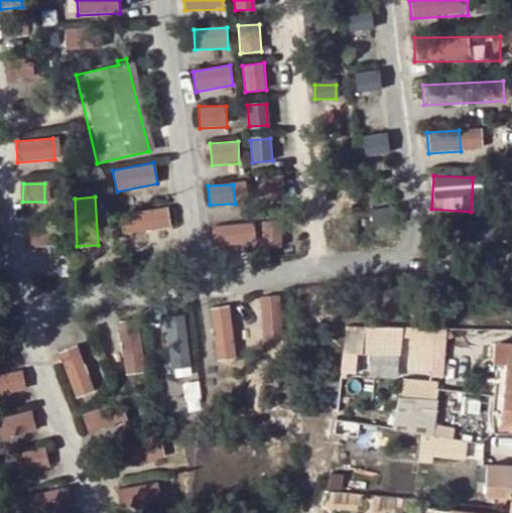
[(170,230),(168,209),(120,213),(121,234),(170,230)]
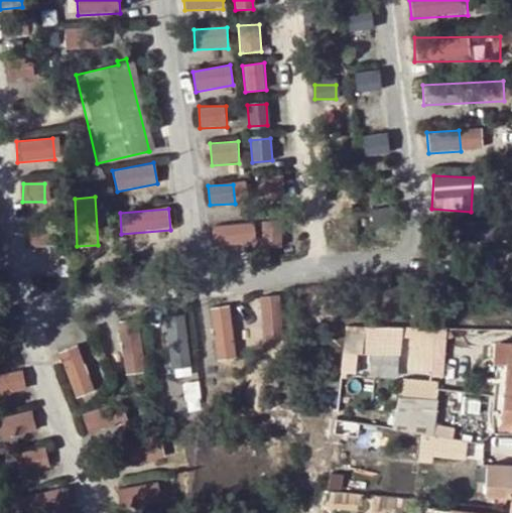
[(263,220),(261,249),(280,250),(282,222),(263,220)]
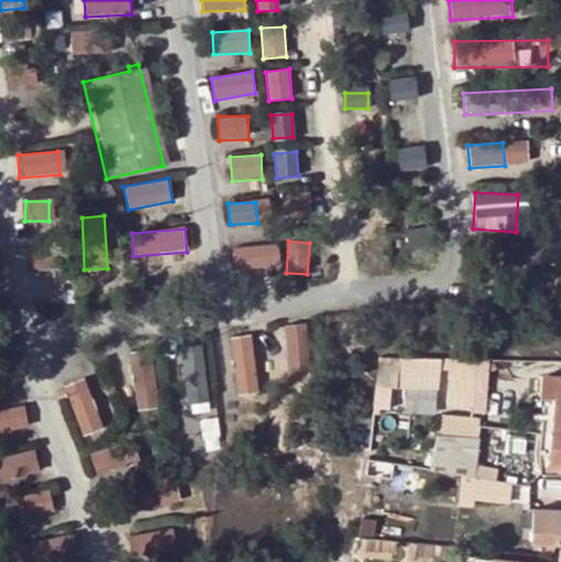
[(507,267),(544,265),(543,242),(505,245),(507,267)]
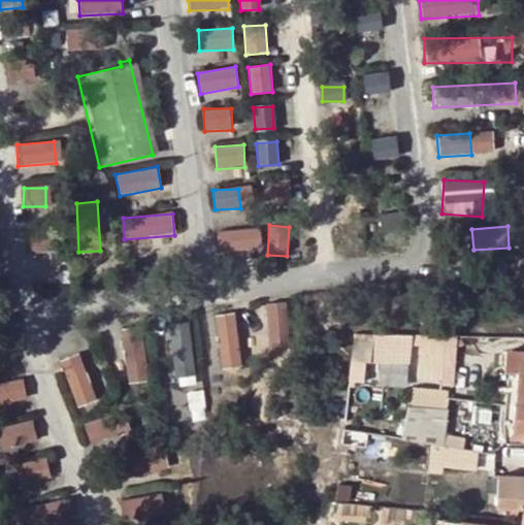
[(217,231),(219,252),(262,249),(260,227),(217,231)]
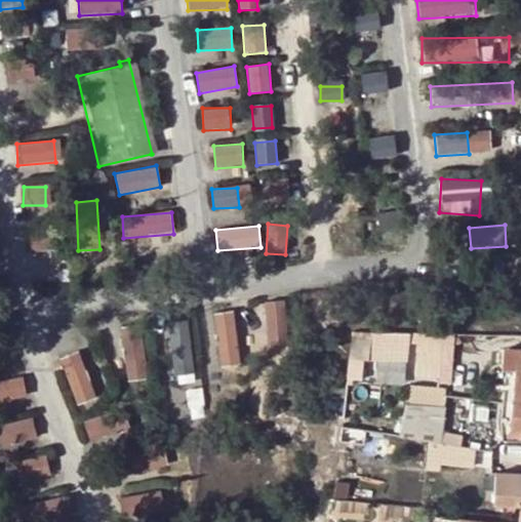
[(238,366),(235,312),(214,313),(217,367),(238,366)]
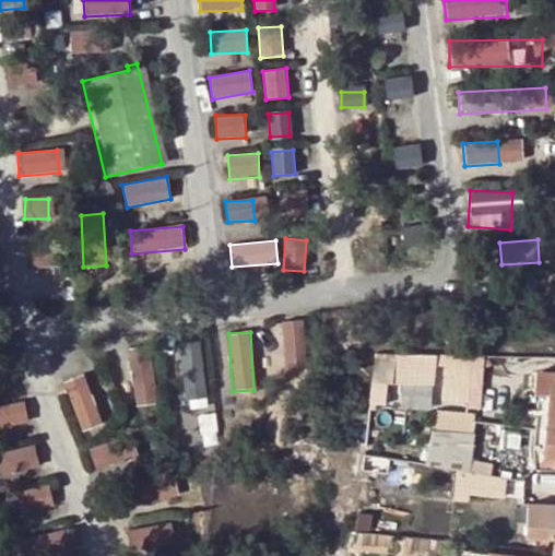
[(182,395),(205,394),(201,341),(179,342),(182,395)]
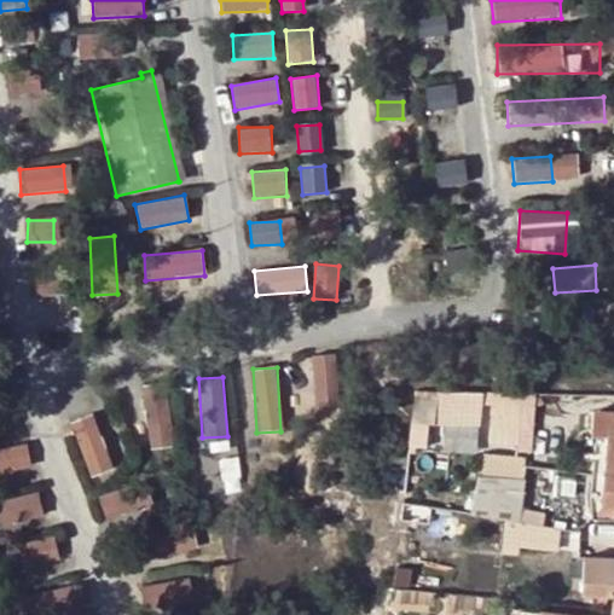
[(407,393),(405,424),(428,427),(430,393),(407,393)]
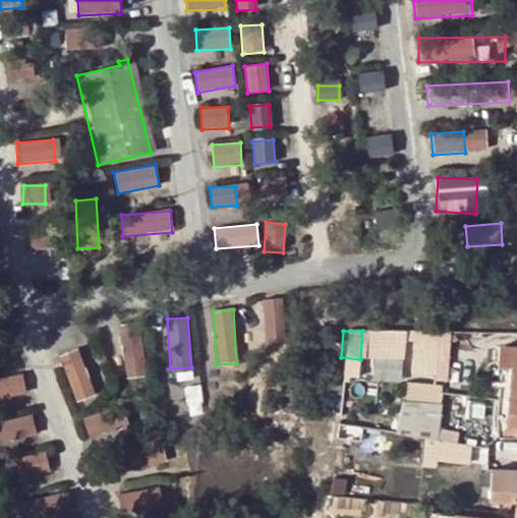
[(79,348),(58,355),(74,403),(96,395),(79,348)]
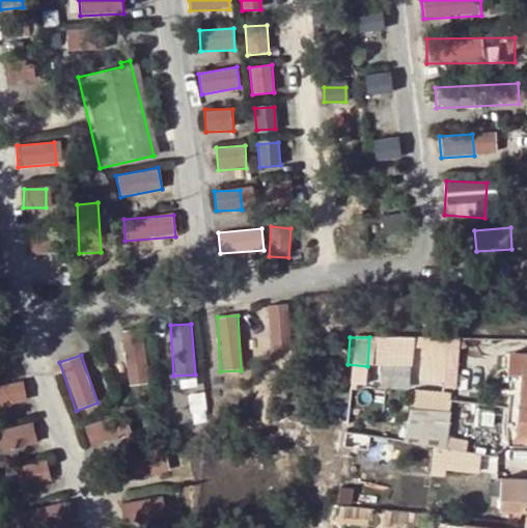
[(516,373),(526,373),(526,355),(504,355),(503,374),(516,376),(516,373)]
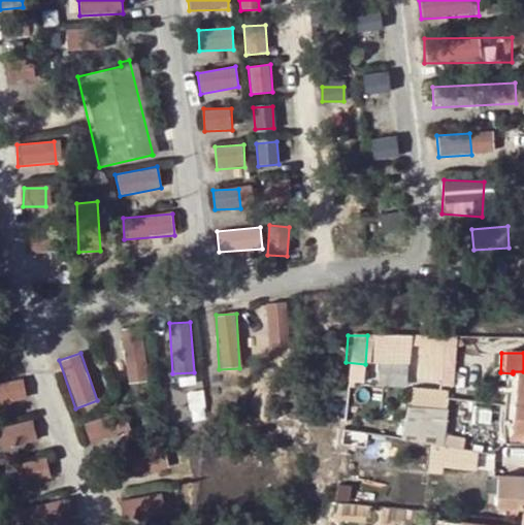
[(523,371),(513,371),(513,373),(511,400),(523,400),(523,371)]
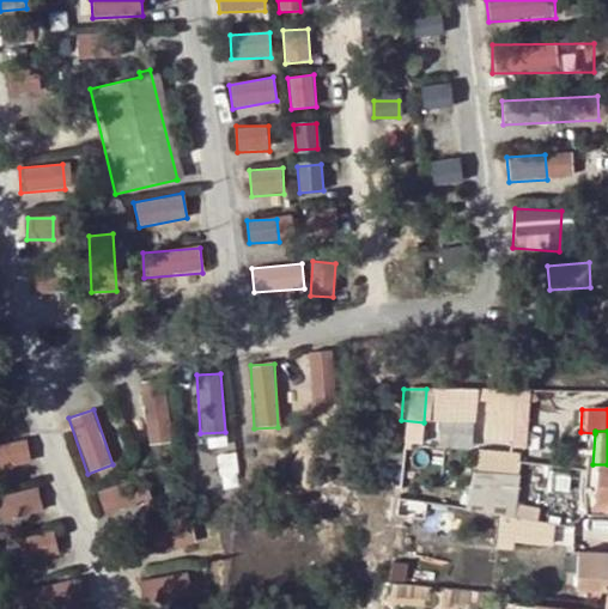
[(0,470),(32,461),(25,437),(0,444),(0,470)]
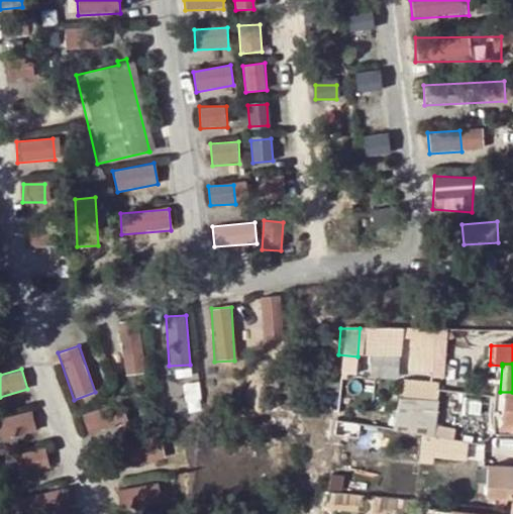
[(419,459),(477,463),(478,440),(436,438),(439,382),(400,380),(398,430),(421,431),(419,459)]
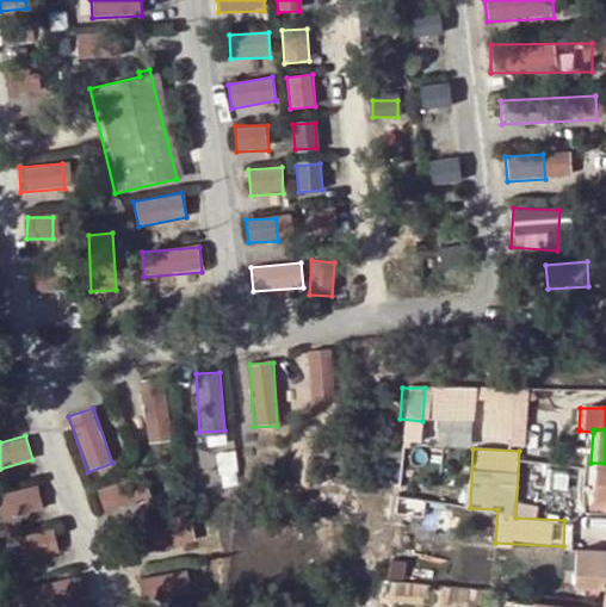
[(605,463),(591,463),(587,503),(605,503),(605,463)]
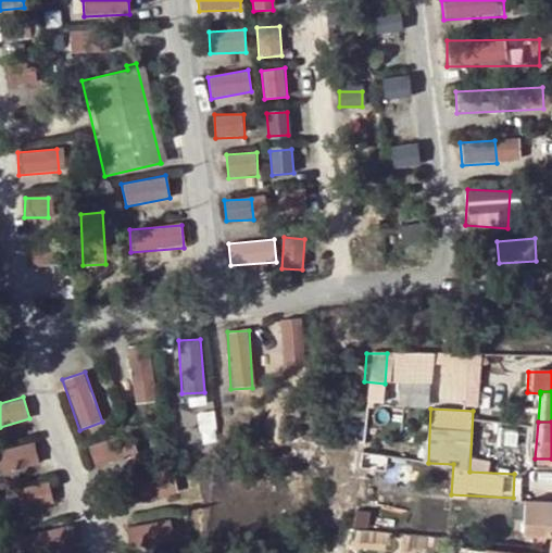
[(132,435),(90,447),(96,467),(137,456),(132,435)]
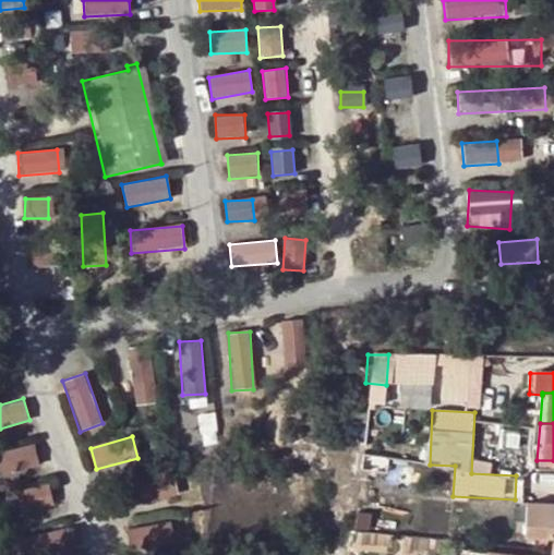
[(0,466),(3,477),(40,466),(33,443),(0,453),(0,466)]
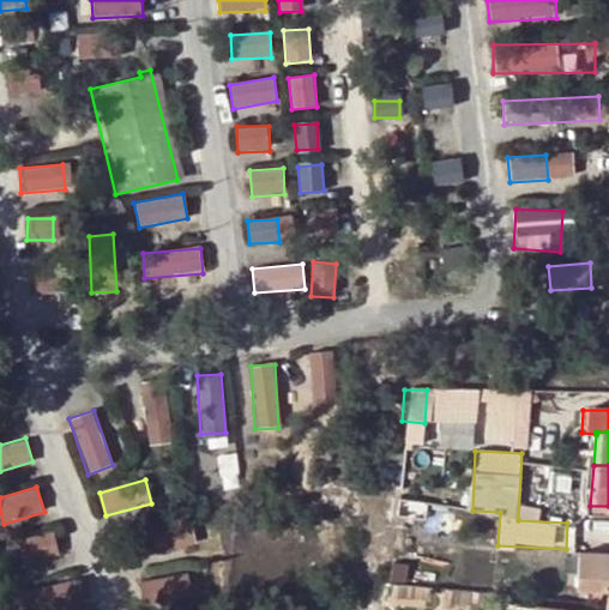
[(608,518),(608,506),(590,506),(589,518),(608,518)]
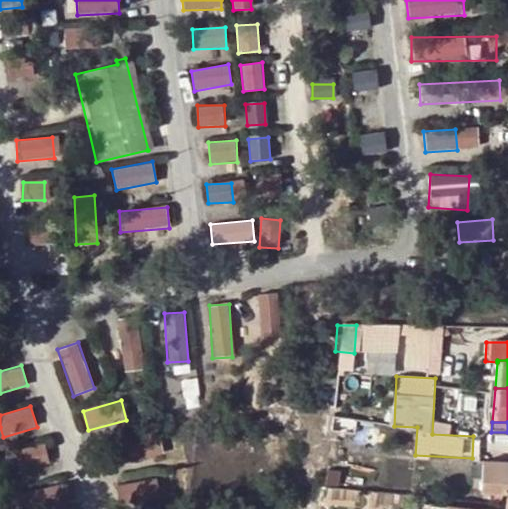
[(159,439),(118,442),(119,464),(161,461),(159,439)]
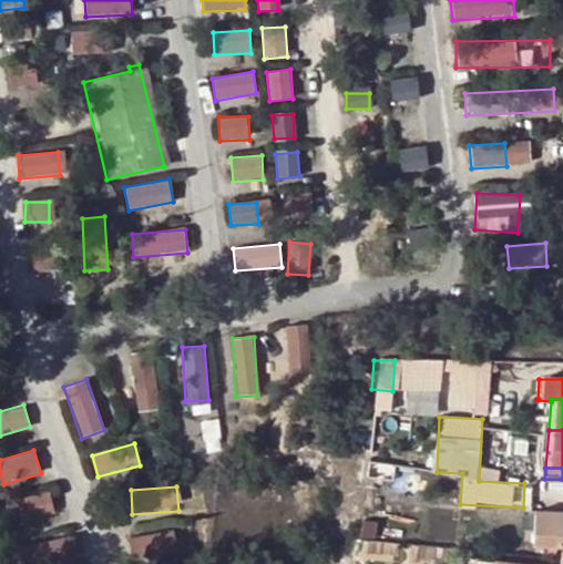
[(52,493),(13,496),(16,520),(54,516),(52,493)]
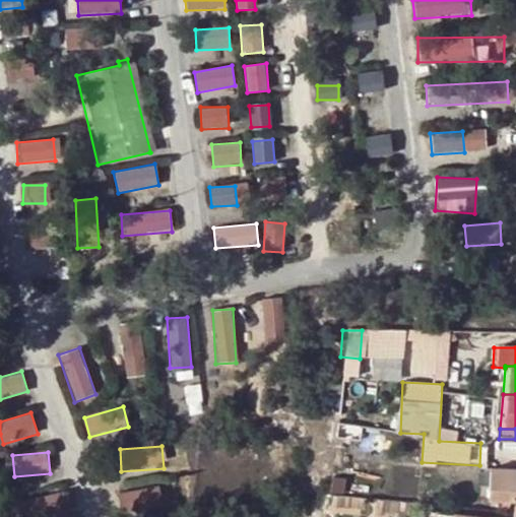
[(515,472),(481,470),(479,500),(510,503),(510,516),(515,516),(515,472)]
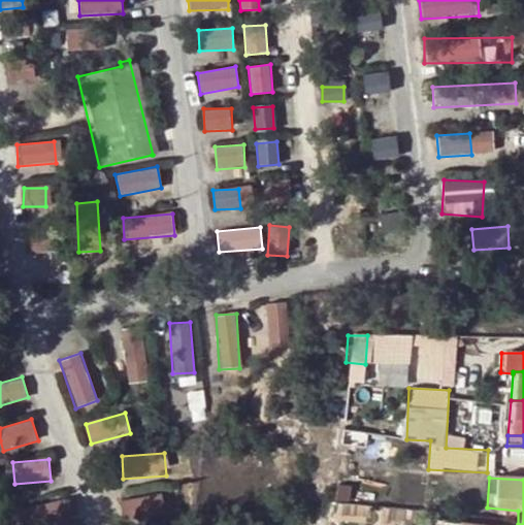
[(123,518),(163,517),(162,496),(122,498),(123,518)]
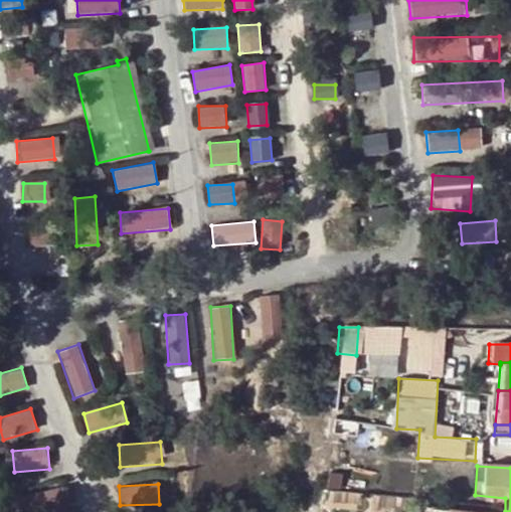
[(64,485),(26,496),(30,511),(44,511),(70,504),(64,485)]
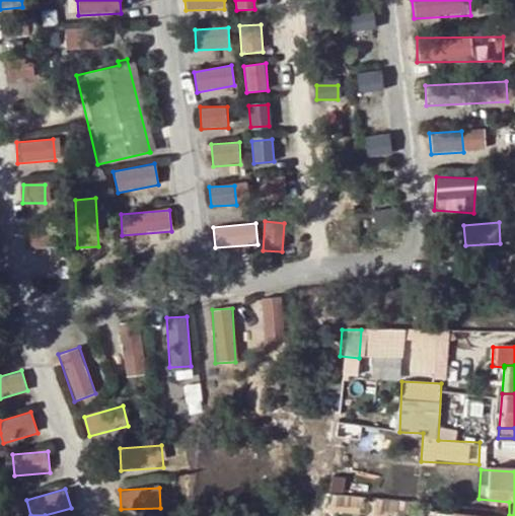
[(333,495),(330,511),(358,514),(359,497),(333,495)]
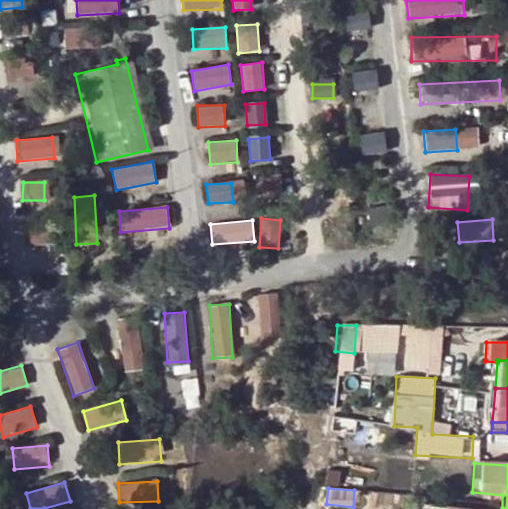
[(401,508),(403,498),(391,497),(389,508),(401,508)]
